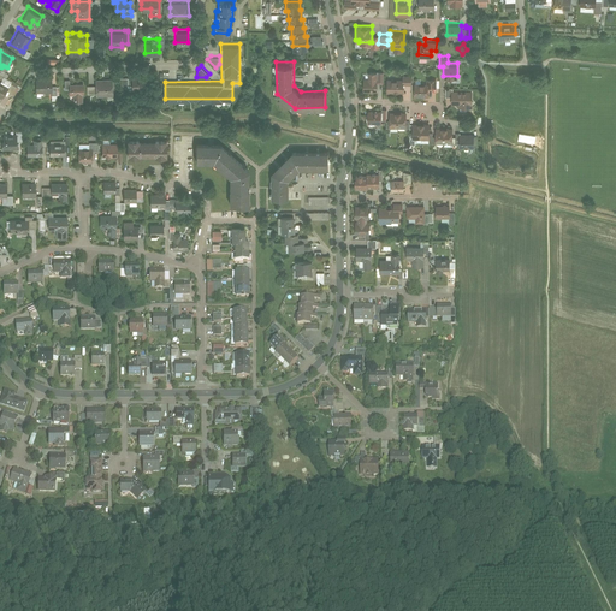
[(362,89),(375,89),(375,79),(377,69),(368,69),(367,76),(363,75),(362,89)]
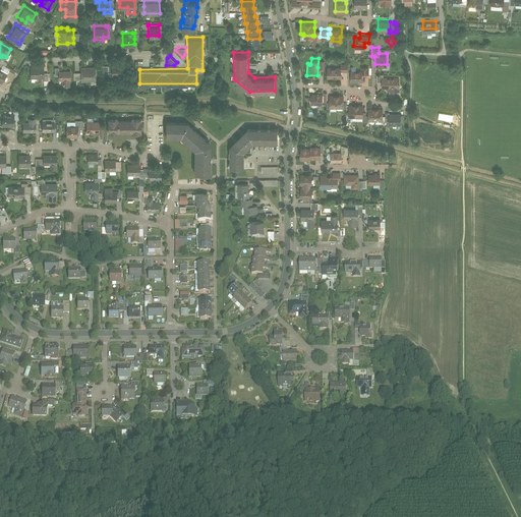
[(123,61),(111,62),(111,63),(111,69),(111,75),(111,77),(119,76),(119,73),(120,71),(123,71),(123,61)]
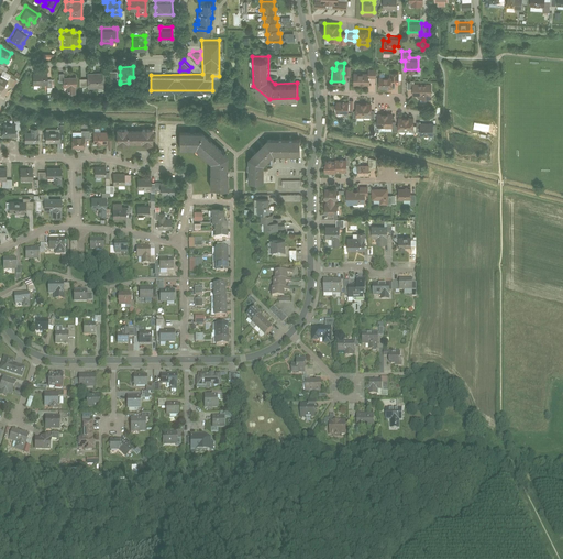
[(2,67),(0,69),(0,72),(7,76),(4,79),(12,84),(15,77),(9,73),(9,72),(2,67)]
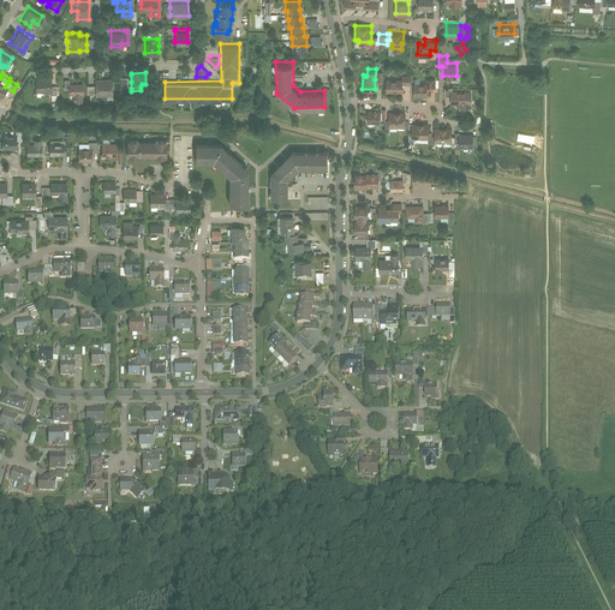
[(131,89),(131,82),(131,75),(126,75),(118,75),(118,83),(126,82),(126,89),(131,89)]
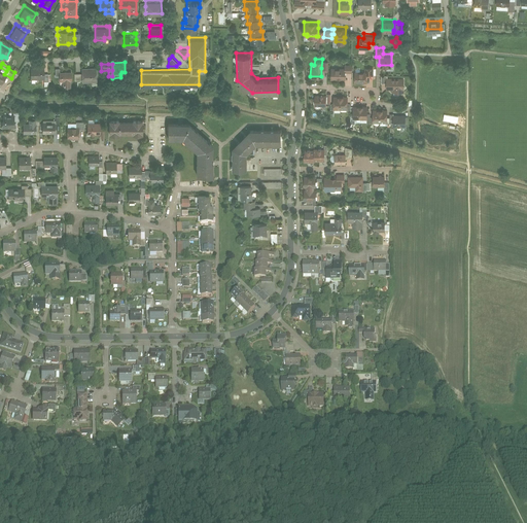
[(43,65),(30,65),(30,77),(43,76),(43,70),(43,65)]
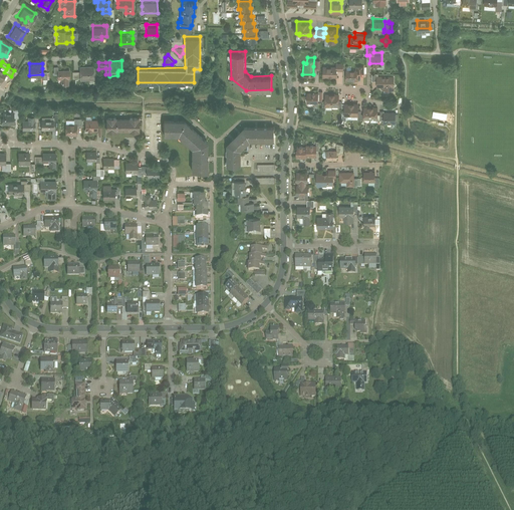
[(93,63),(79,63),(79,68),(79,75),(79,78),(93,77),(93,63)]
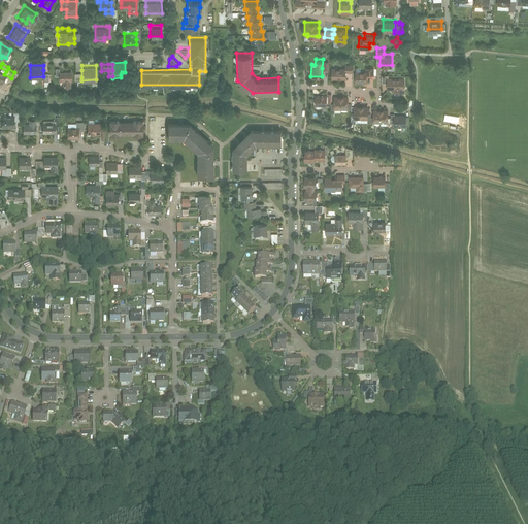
[(331,77),(345,77),(345,70),(345,65),(344,65),(331,65),(331,77)]
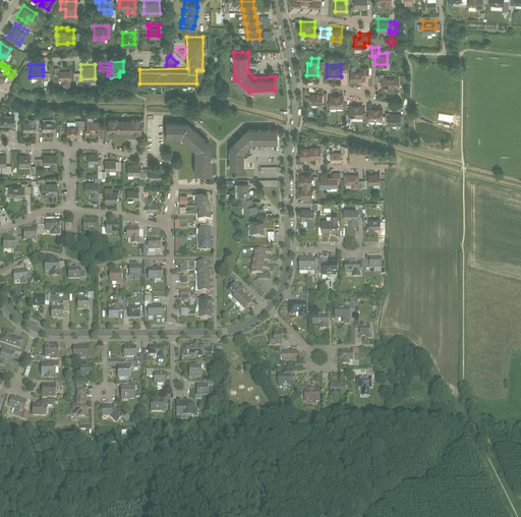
[(58,68),(57,68),(57,71),(57,77),(61,77),(61,83),(69,83),(69,77),(70,77),(69,68),(58,68)]
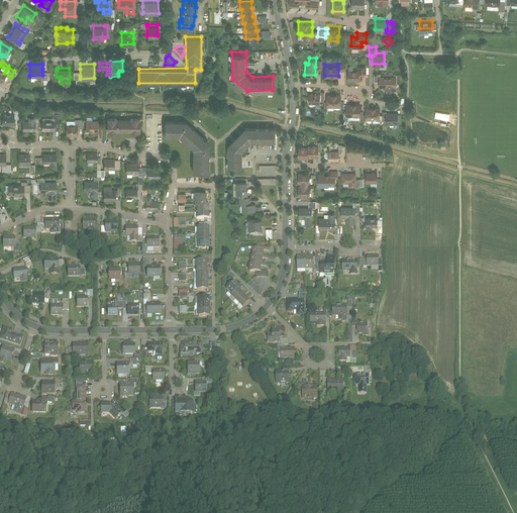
[(346,79),(357,79),(357,72),(357,68),(346,68),(346,79)]
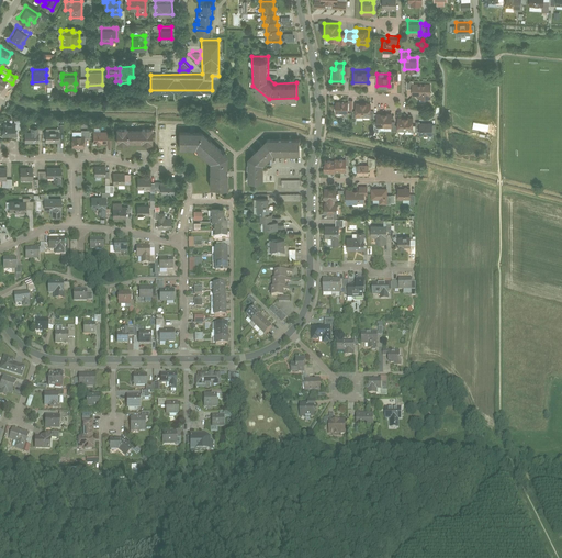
[(430,96),(430,80),(413,80),(412,80),(412,86),(412,92),(417,92),(417,96),(430,96)]
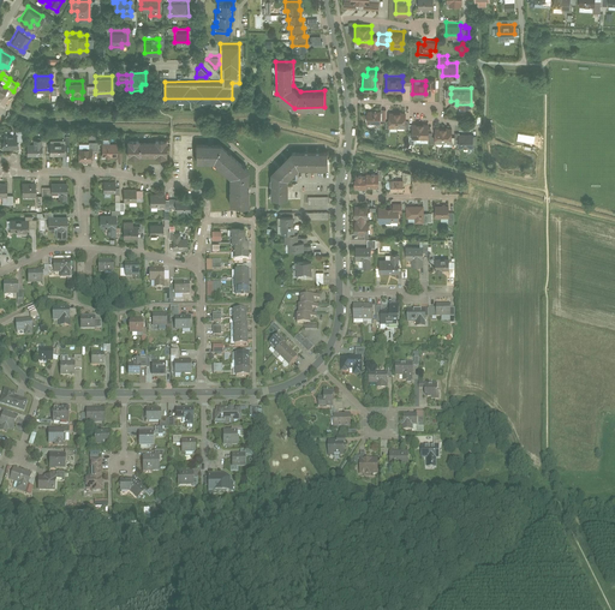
[(380,106),(368,106),(368,118),(380,118),(380,117),(380,108),(380,106)]
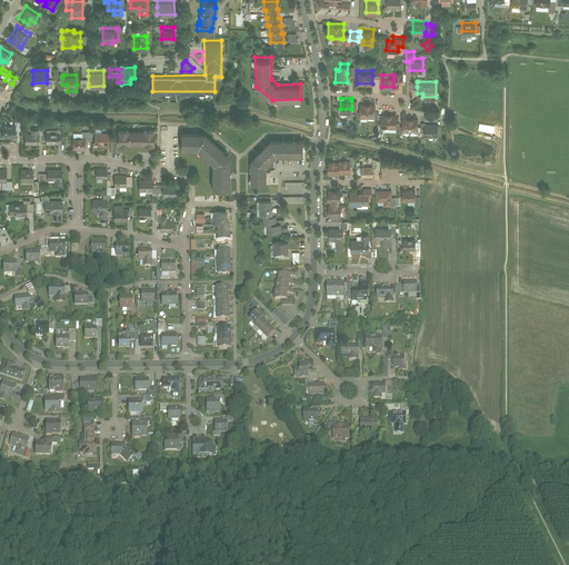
[(375,100),(359,100),(359,109),(359,115),(359,116),(375,116),(375,109),(375,100)]
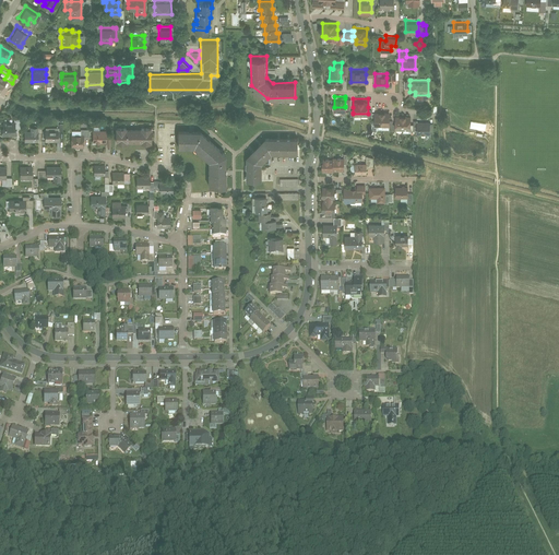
[(389,109),(375,109),(375,116),(373,124),(389,124),(389,118),(389,109)]
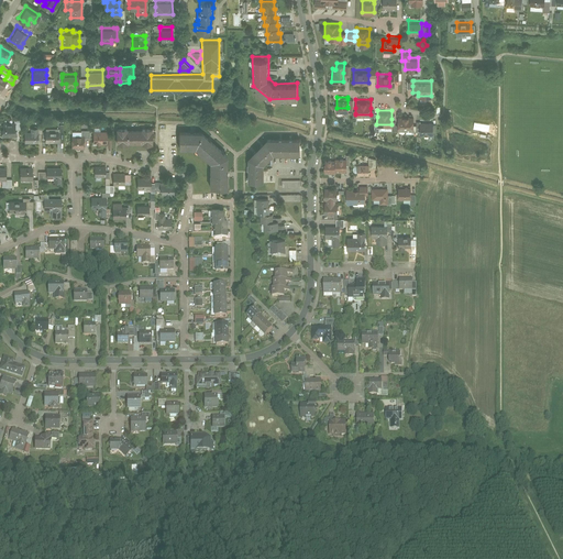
[(414,113),(397,113),(397,121),(397,128),(414,128),(414,122),(414,113)]
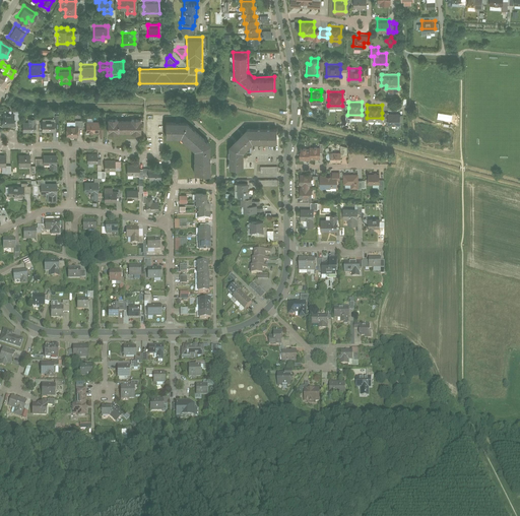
[(1,123),(12,123),(13,115),(13,110),(2,110),(2,116),(1,116),(1,123)]
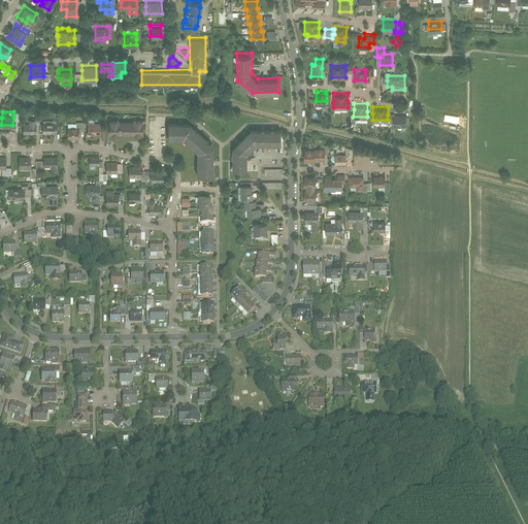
[(394,111),(394,116),(393,124),(405,124),(405,123),(405,113),(405,112),(394,111)]
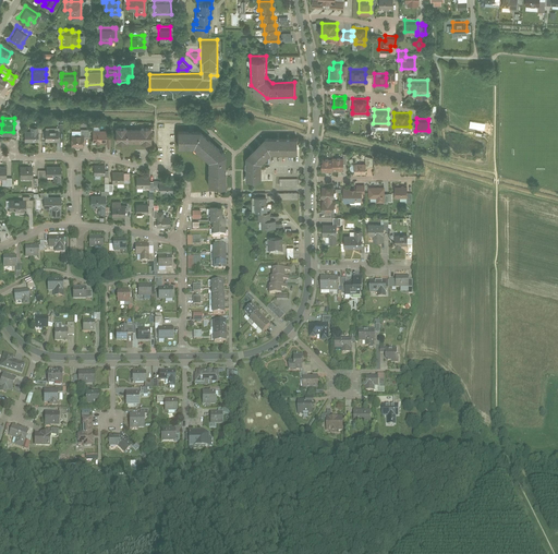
[(23,139),(37,139),(37,129),(37,123),(29,123),(29,128),(23,128),(23,139)]
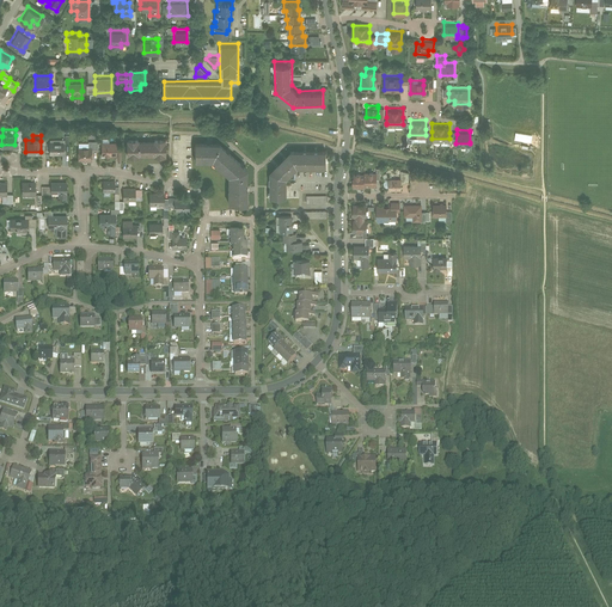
[(126,135),(126,153),(138,153),(138,152),(152,152),(152,154),(164,154),(165,136),(152,136),(152,138),(138,138),(138,136),(126,135)]
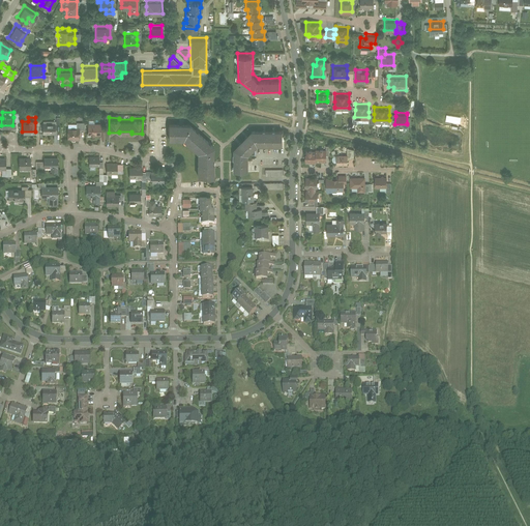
[(41,130),(54,130),(54,120),(41,120),(41,130)]
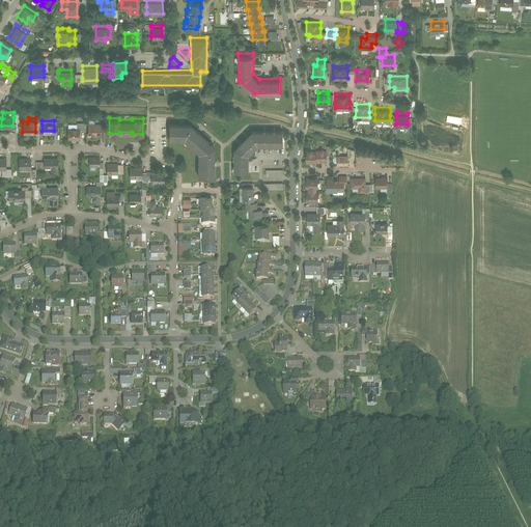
[(101,120),(87,120),(87,132),(90,132),(100,132),(100,128),(101,128),(101,127),(101,120)]
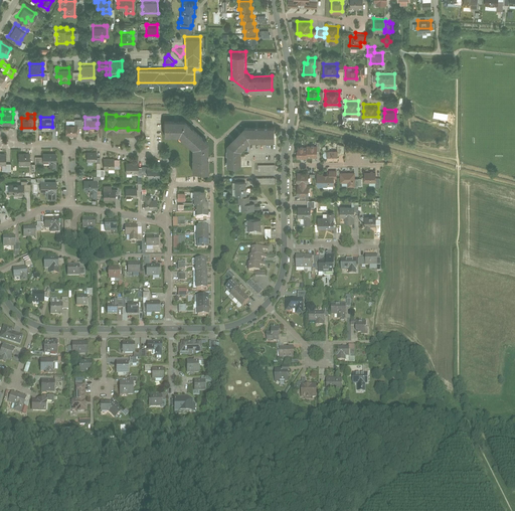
[(207,169),(207,140),(184,118),(163,118),(163,133),(177,133),(191,146),(191,169),(207,169)]
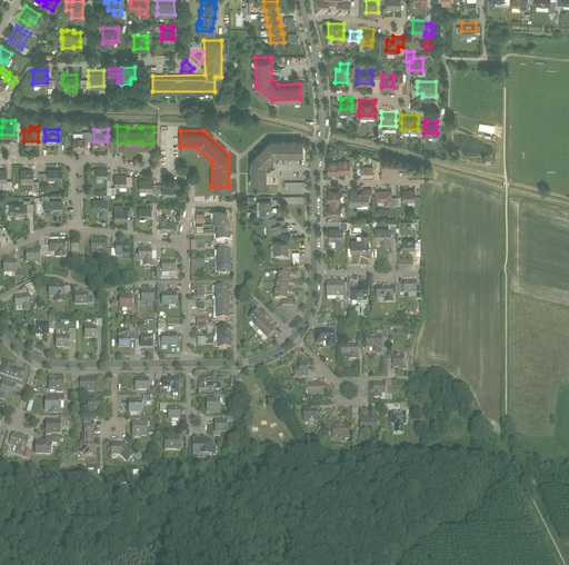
[(71,147),(85,147),(85,134),(81,134),(79,134),(71,134),(71,147)]
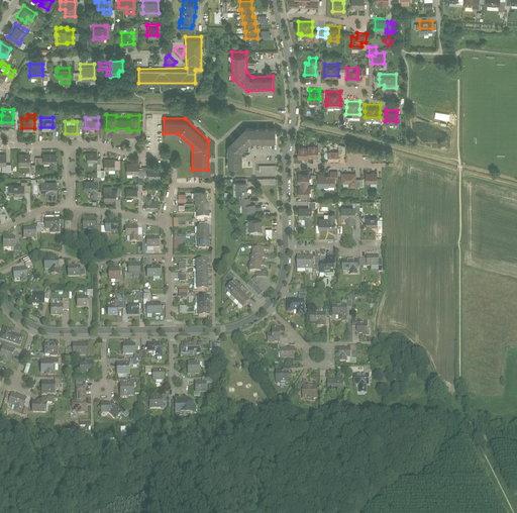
[(276,124),(245,124),(227,141),(227,155),(227,164),(242,164),(242,147),(244,144),(247,142),(250,139),(276,139),(276,124)]
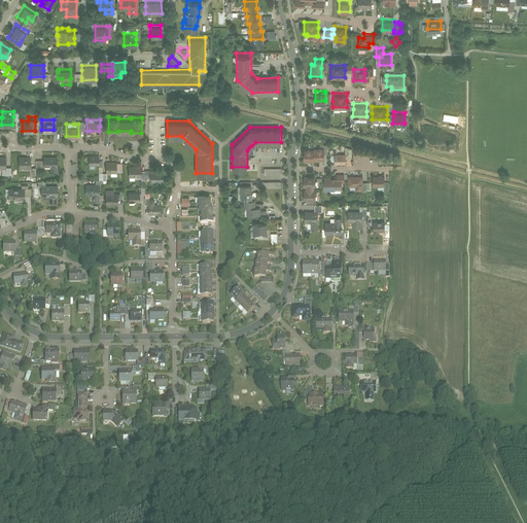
[(303,151),(304,160),(314,160),(314,159),(324,158),(323,151),(323,146),(313,146),(313,147),(304,147),(304,151),(303,151)]
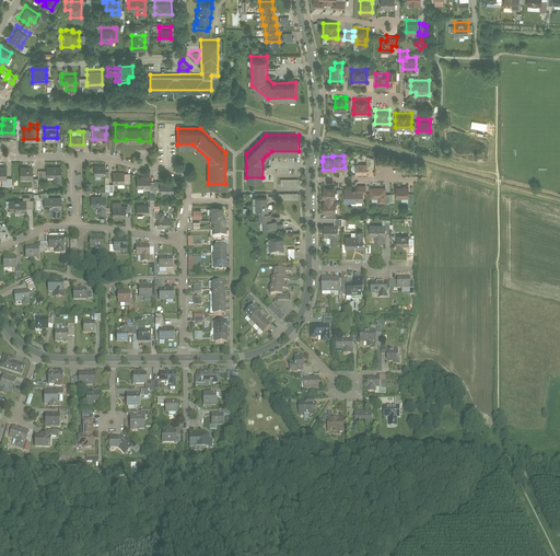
[(104,161),(93,161),(93,172),(104,172),(104,168),(104,161)]
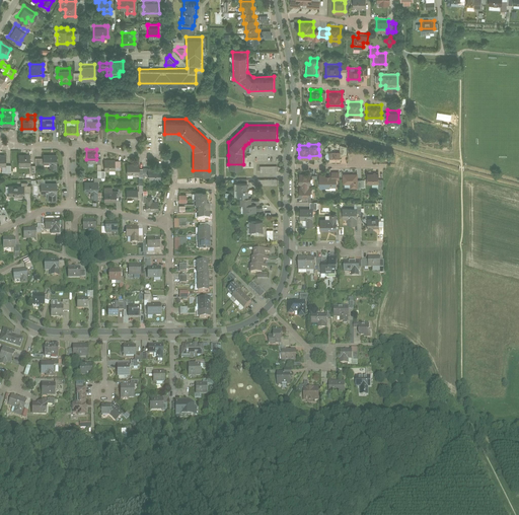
[(340,149),(328,149),(328,158),(340,158),(340,153),(340,149)]
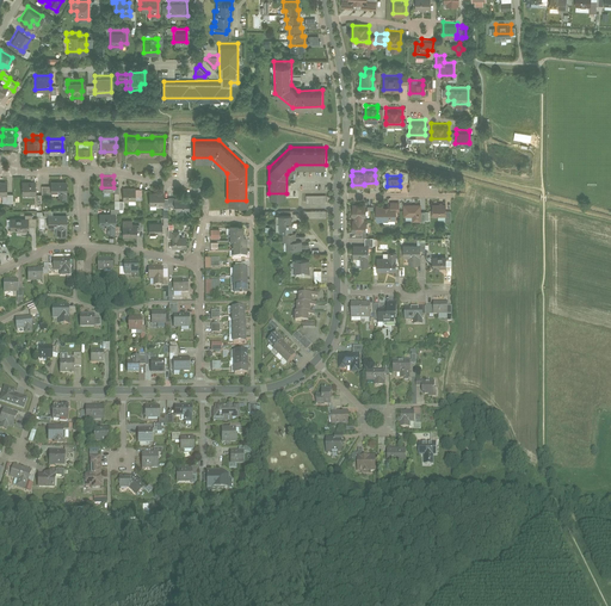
[(34,177),(20,177),(20,192),(34,191),(34,177)]
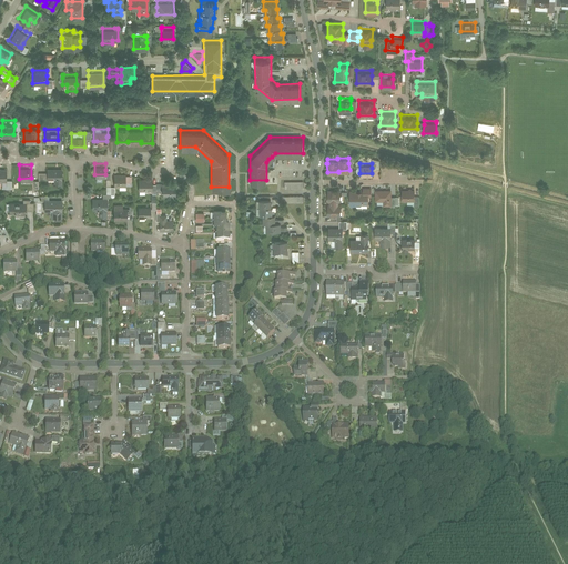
[(46,164),(46,169),(46,177),(53,177),(53,181),(59,181),(59,177),(61,177),(61,164),(46,164)]
